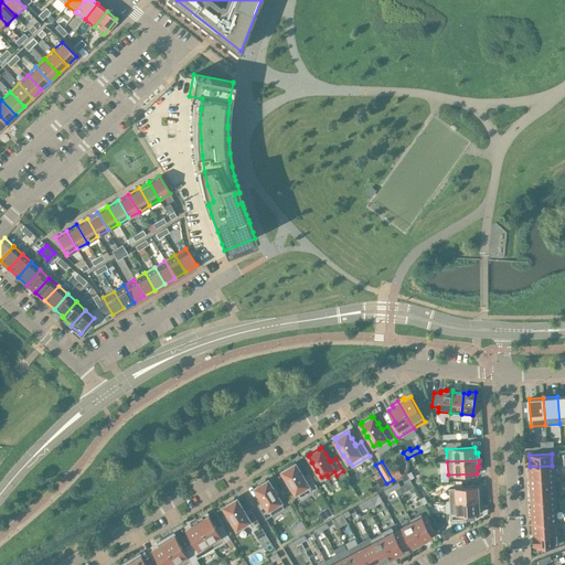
[(285,470),(283,471),(286,478),(290,487),(291,486),(296,493),(297,492),(300,498),(318,487),(309,473),(304,477),(302,476),(304,475),(300,470),(299,470),(295,464),(294,465),(292,464),(284,469),(285,470)]
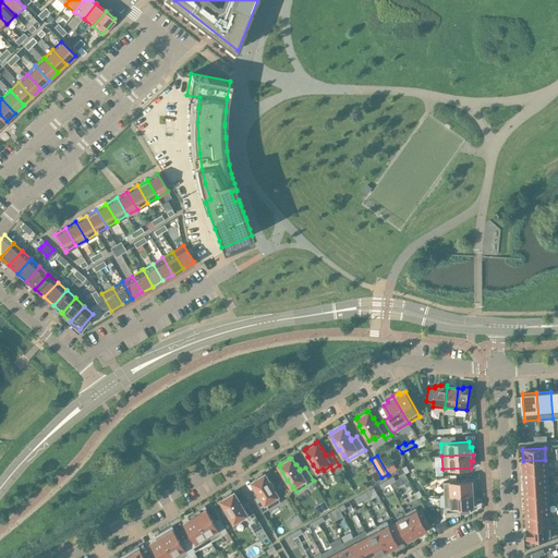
[(546,471),(545,460),(523,461),(524,472),(546,471)]
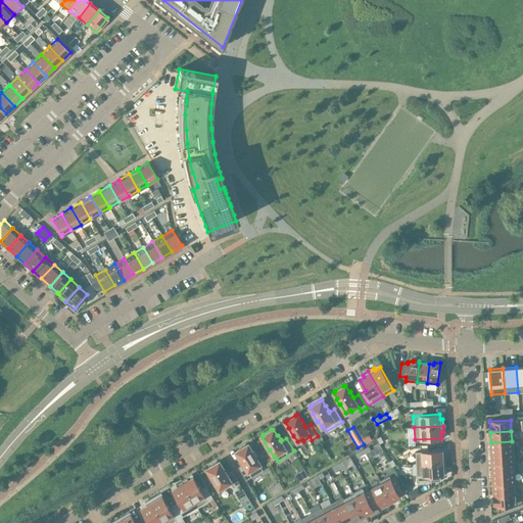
[(513,452),(512,441),(491,442),(491,453),(513,452)]
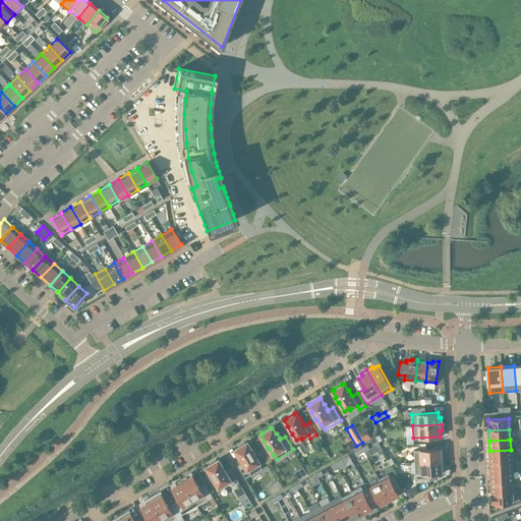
[(369,448),(364,451),(367,456),(382,449),(377,441),(372,444),(373,446),(369,448)]
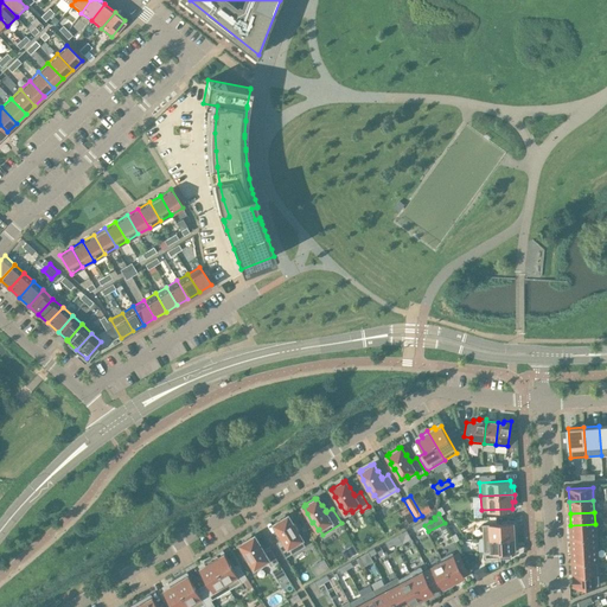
[(282,538),(276,542),(286,557),(305,545),(301,540),(302,538),(298,531),(299,531),(293,522),(292,523),(288,516),(286,517),(286,516),(275,522),(276,523),(274,524),(279,531),(278,531),(281,537),(282,537),(282,538)]
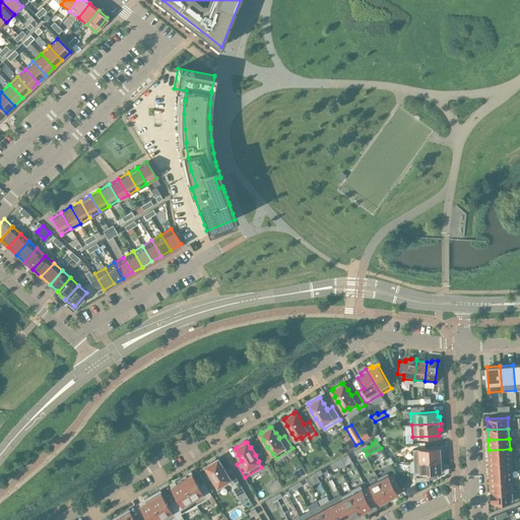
[(440,448),(412,449),(413,461),(443,459),(443,453),(440,453),(440,448)]
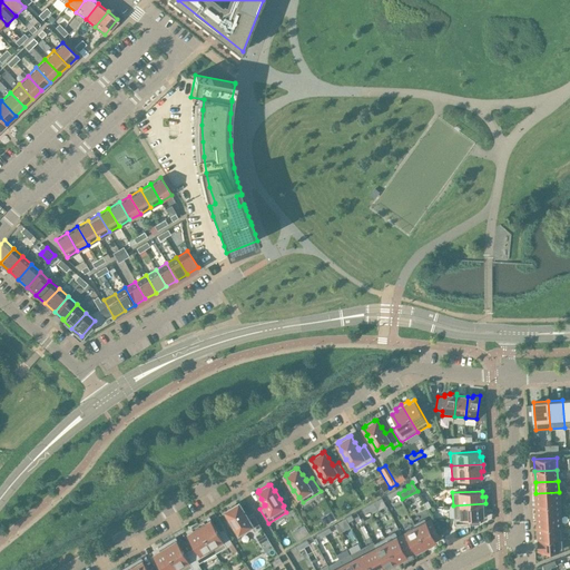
[(559,503),(559,492),(536,493),(537,505),(559,503)]
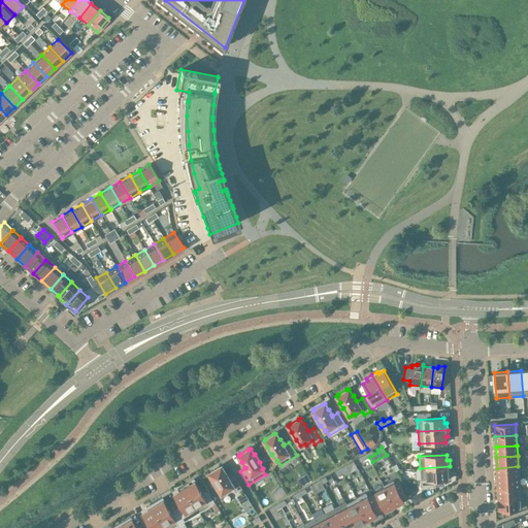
[(242,488),(239,484),(234,475),(229,479),(221,466),(220,467),(219,466),(210,471),(210,472),(209,473),(212,480),(211,480),(217,488),(218,488),(221,494),(226,491),(227,493),(234,489),(236,492),(242,488)]
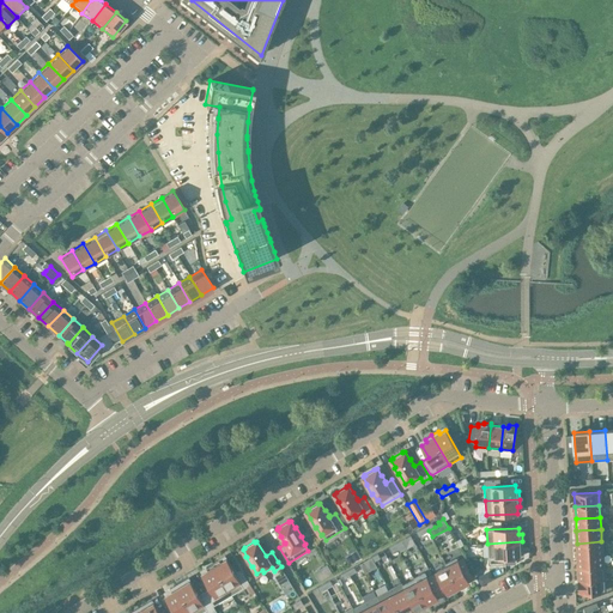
[(520,550),(522,550),(522,541),(487,544),(489,565),(505,564),(505,557),(520,556),(520,550)]
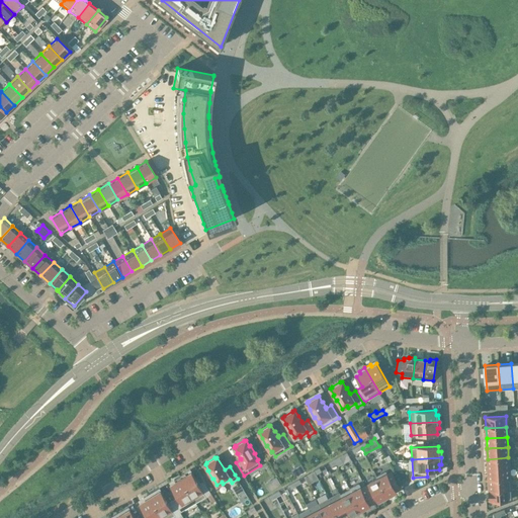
[(509,468),(508,457),(488,459),(489,469),(509,468)]
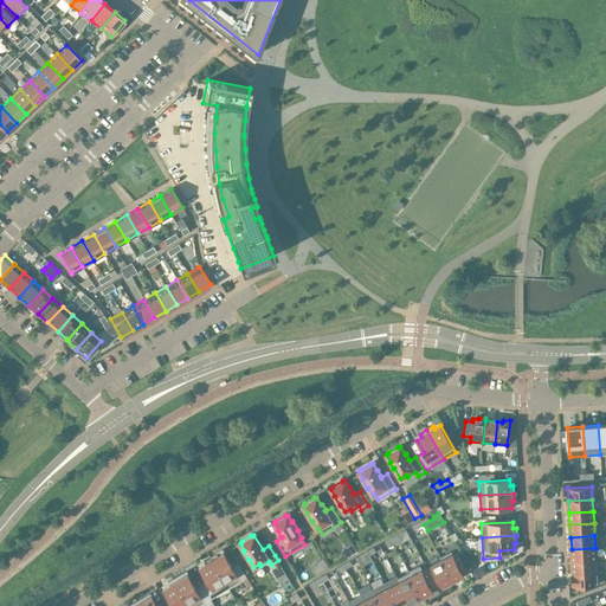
[(353,542),(340,549),(346,558),(358,550),(353,542)]
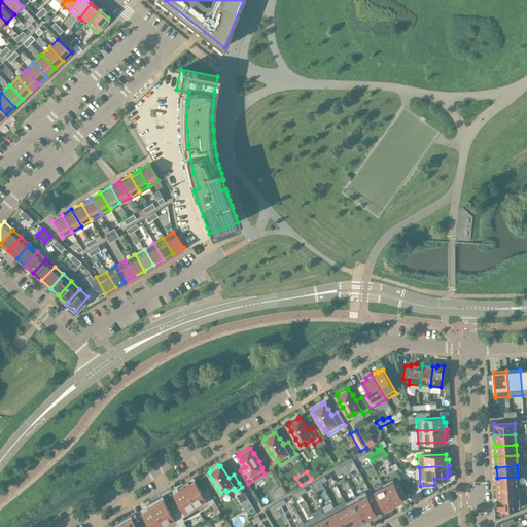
[(518,487),(518,477),(497,478),(497,488),(518,487)]
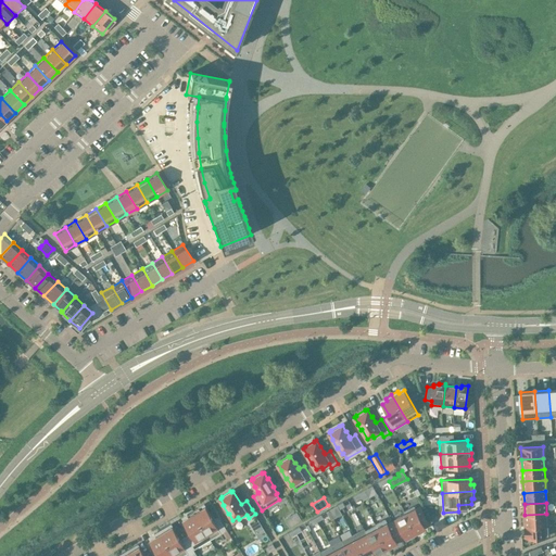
[(331,508),(327,512),(331,519),(342,514),(339,509),(337,505),(331,508)]
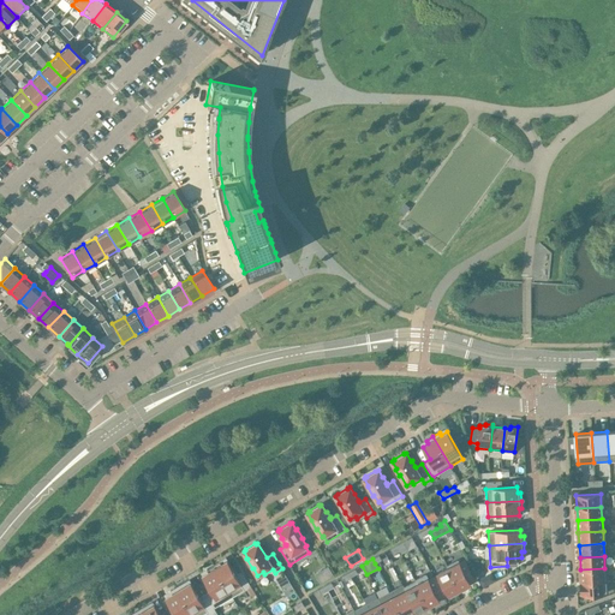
[(470,583),(475,580),(465,561),(460,563),(458,560),(447,566),(460,590),(471,584),(470,583)]
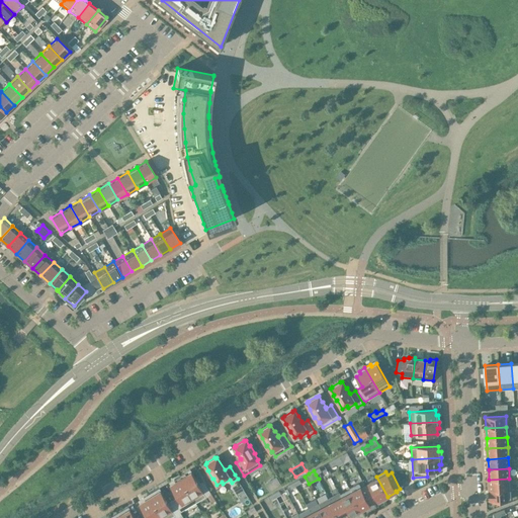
[(195,503),(211,494),(203,482),(198,485),(191,472),(186,476),(185,472),(180,477),(183,482),(185,485),(195,503)]
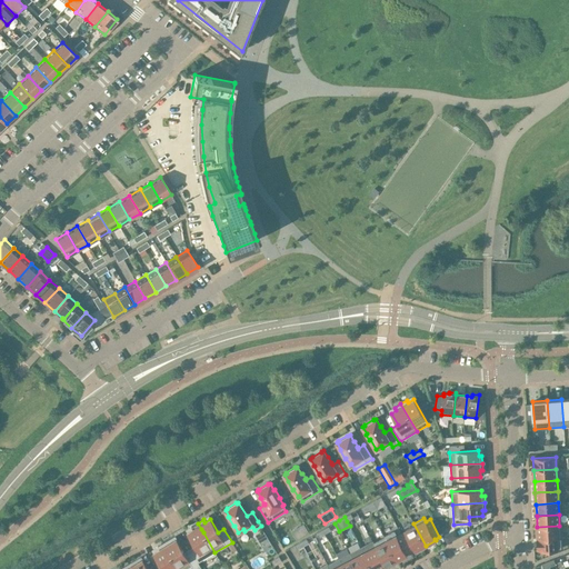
[(215,552),(203,532),(201,529),(198,523),(191,527),(193,529),(188,532),(196,546),(190,549),(198,562),(215,552)]
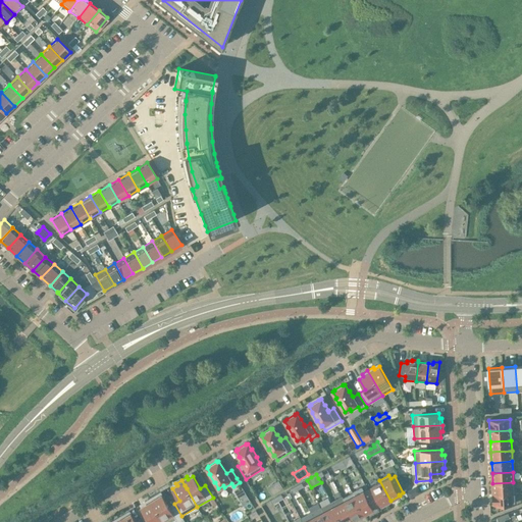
[(390,501),(379,480),(380,482),(371,486),(372,487),(368,489),(376,506),(380,504),(381,505),(390,501)]
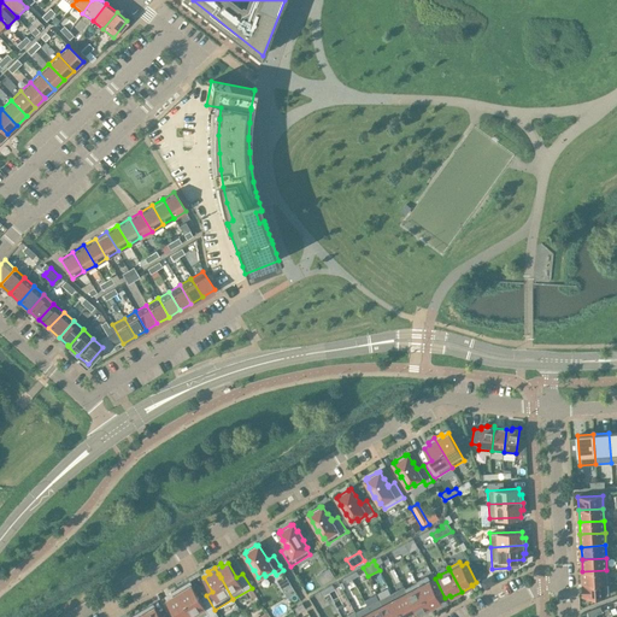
[(607,582),(606,570),(582,571),(583,583),(607,582)]
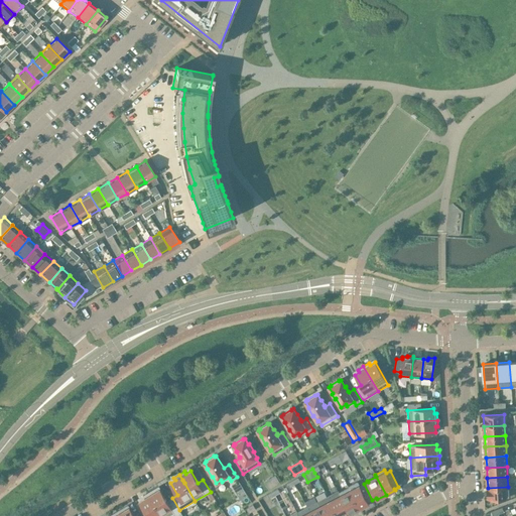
[(238,481),(232,485),(241,500),(247,496),(238,481)]
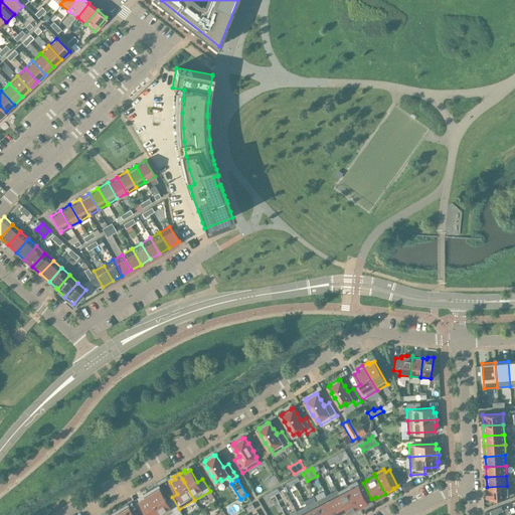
[(371,499),(363,483),(359,486),(356,481),(348,486),(359,507),(368,502),(367,501),(371,499)]
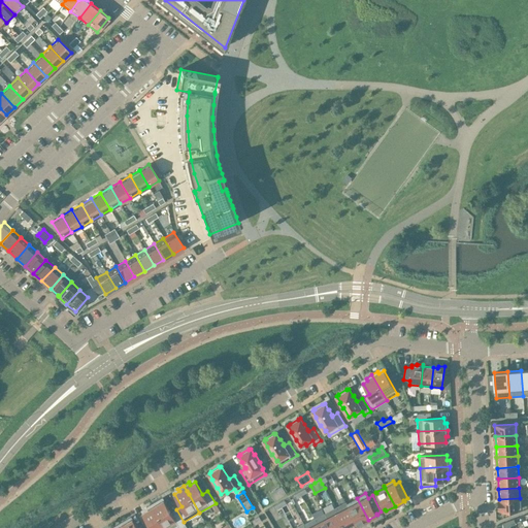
[(368,520),(357,498),(356,498),(357,499),(347,504),(358,526),(368,520)]
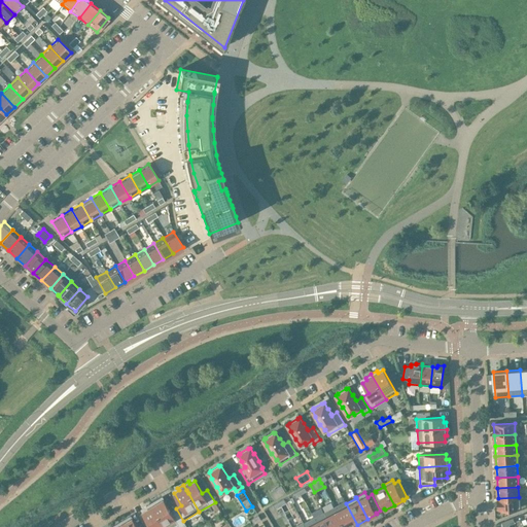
[(520,508),(519,497),(498,498),(498,510),(520,508)]
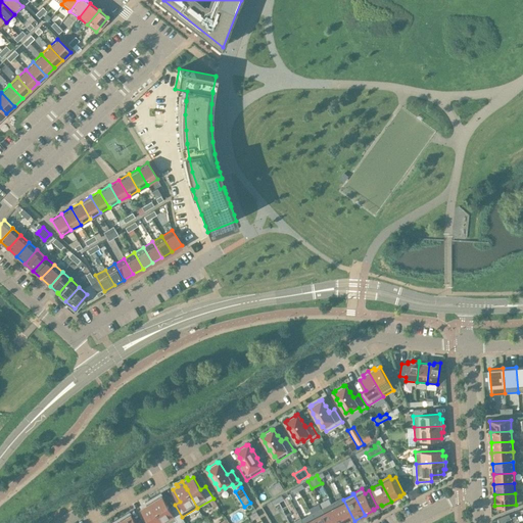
[(182,517),(175,505),(170,508),(162,495),(157,498),(155,496),(150,500),(155,509),(163,522),(171,522),(176,520),(177,522),(183,522),(185,522),(182,517)]
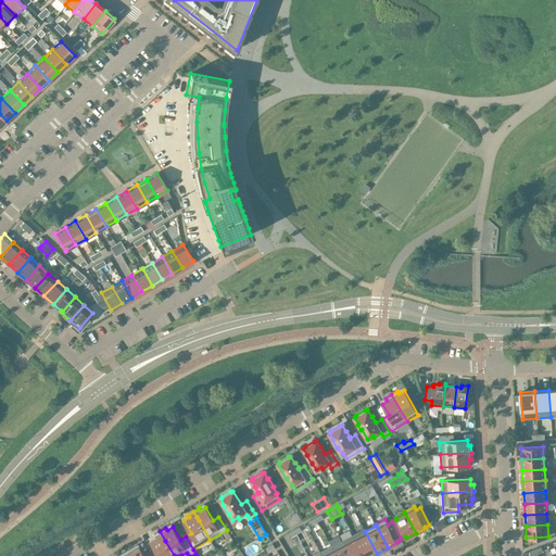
[(174,555),(165,541),(160,531),(154,534),(155,538),(150,540),(158,553),(152,555),(174,555)]
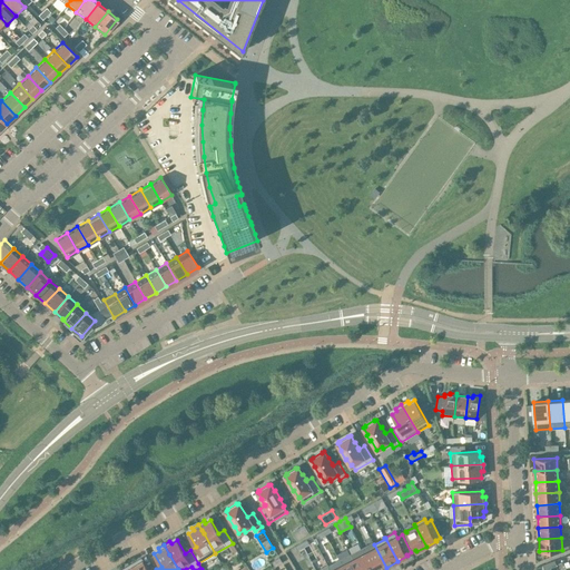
[(381,569),(386,568),(374,544),(375,548),(364,553),(373,569),(381,569)]
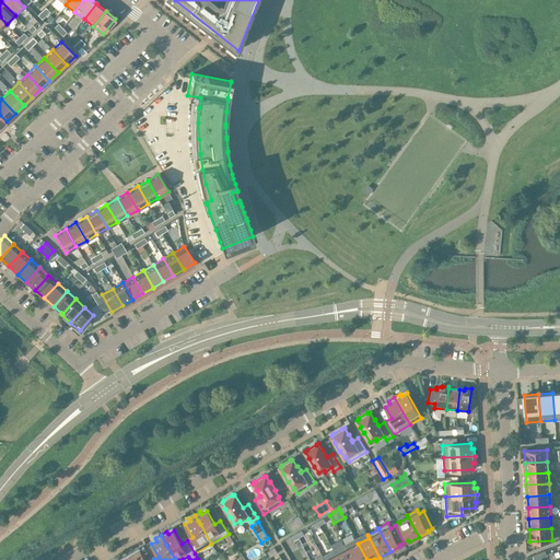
[(366,559),(358,544),(348,549),(345,545),(352,559),(366,559)]
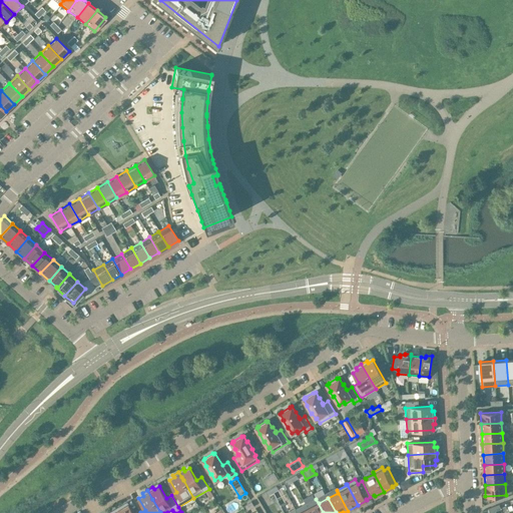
[(323,512),(316,499),(306,504),(310,512),(323,512)]
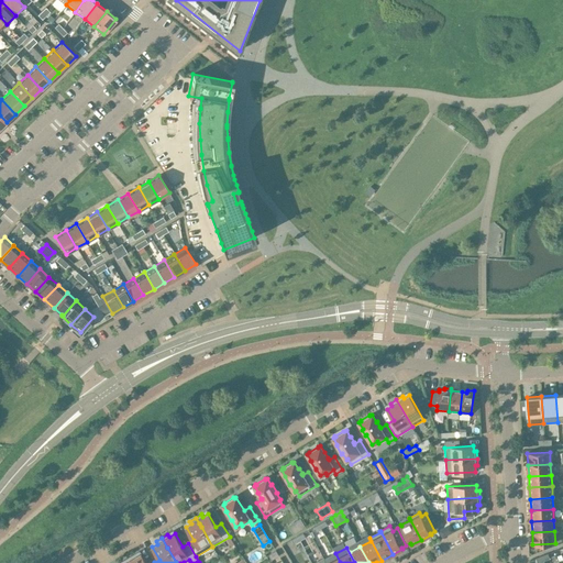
[(279,555),(276,550),(268,554),(272,560),(279,555)]
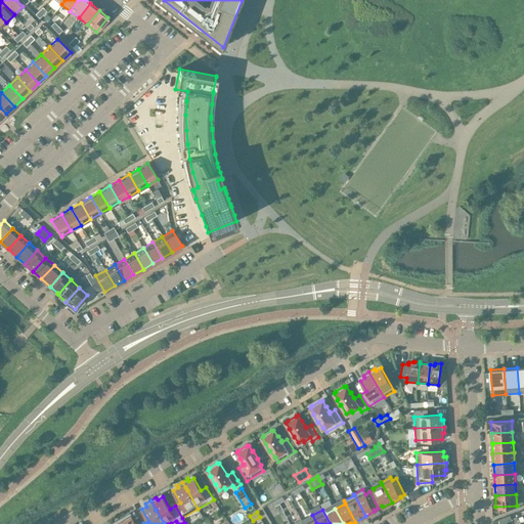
[(136,523),(131,515),(126,518),(125,516),(120,519),(122,523),(136,523)]
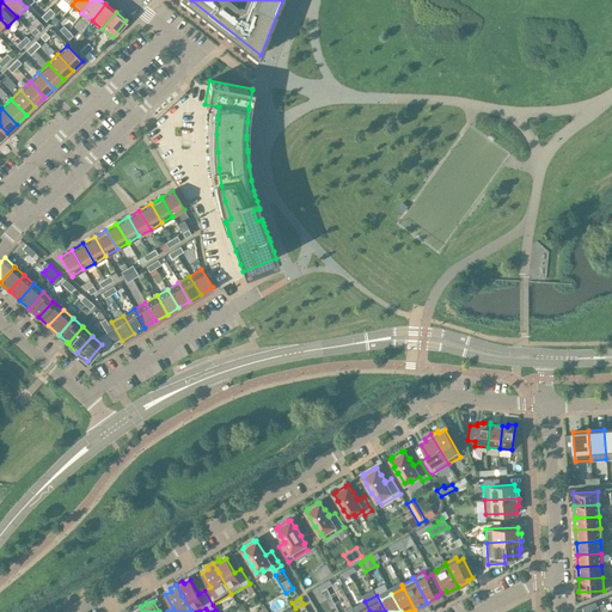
[(369,611),(365,601),(353,609),(354,611),(369,611)]
